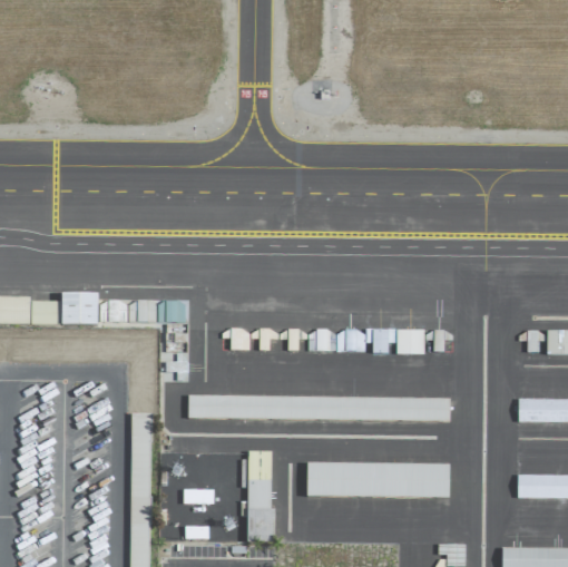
[(61,323),(97,323),(98,292),(61,292),(61,323)]
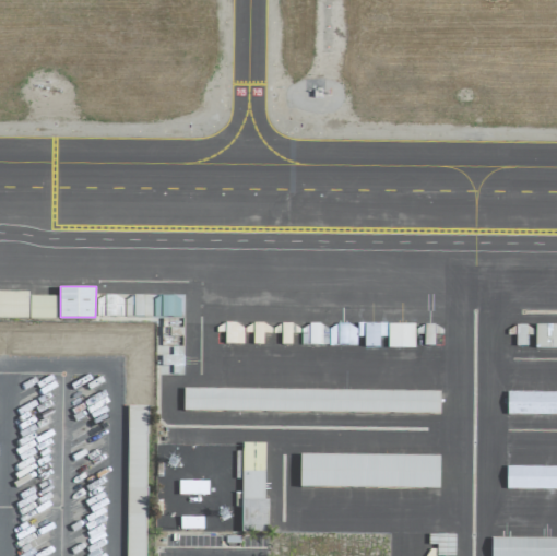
[(59,292),(0,291),(0,316),(59,317),(59,292)]
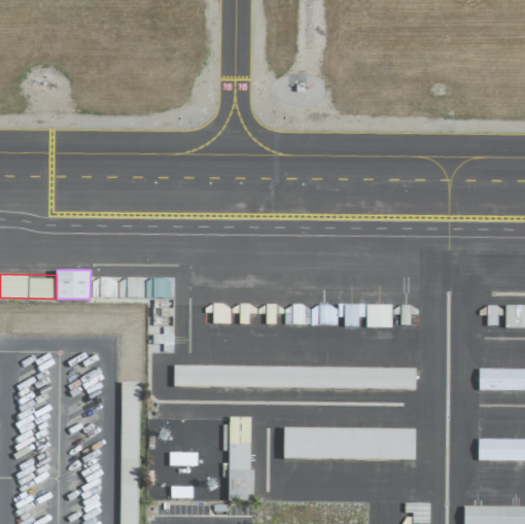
[(164,295),(164,277),(153,276),(153,295),(164,295)]
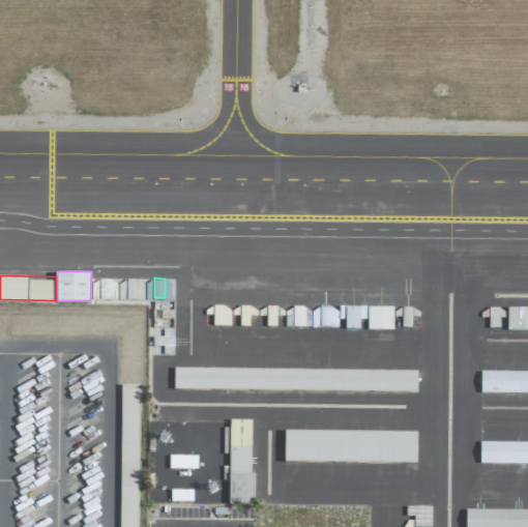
[(276,324),(277,304),(268,303),(267,324),(276,324)]
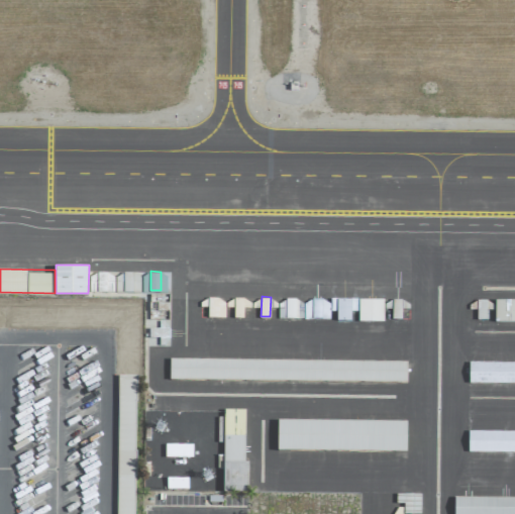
[(304,298),(285,297),(285,305),(280,305),(280,316),(304,317),(304,298)]
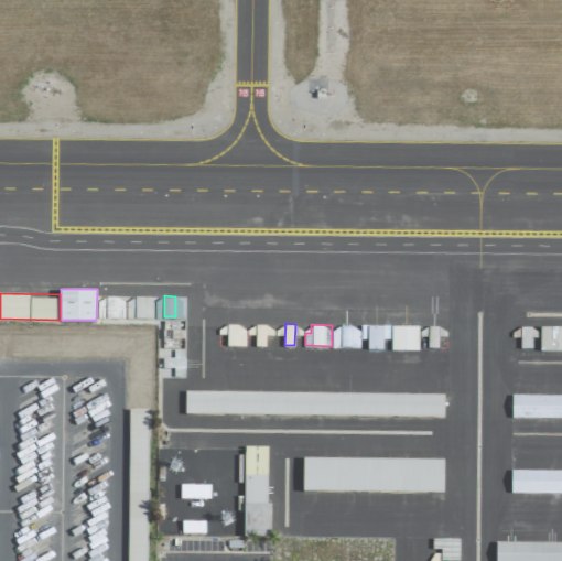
[(342,345),(353,345),(353,324),(342,324),(342,345)]
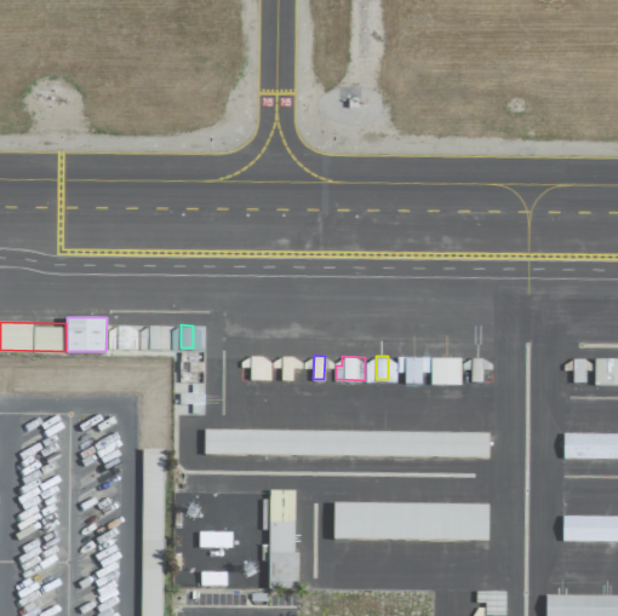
[(422,383),(422,369),(429,370),(430,356),(399,356),(398,370),(406,370),(406,381),(422,383)]
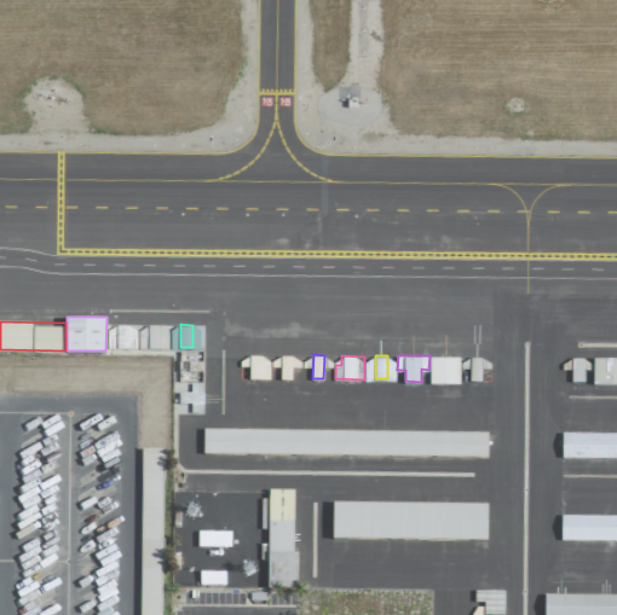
[(460,383),(461,355),(431,355),(431,382),(460,383)]
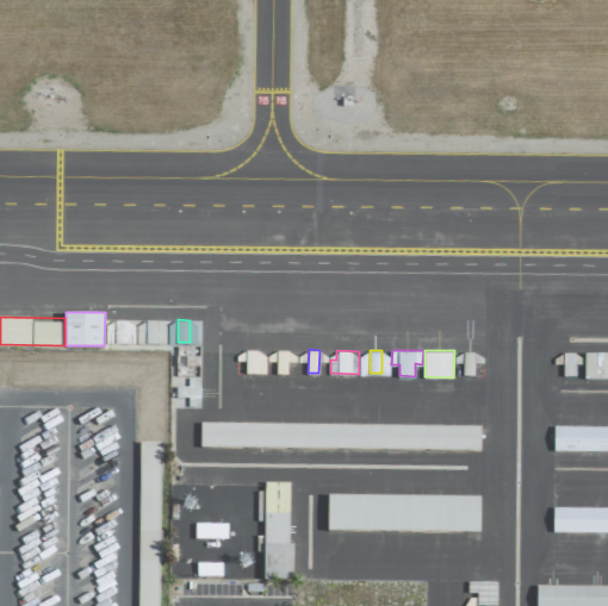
[(607,351),(585,351),(585,376),(607,376),(607,351)]
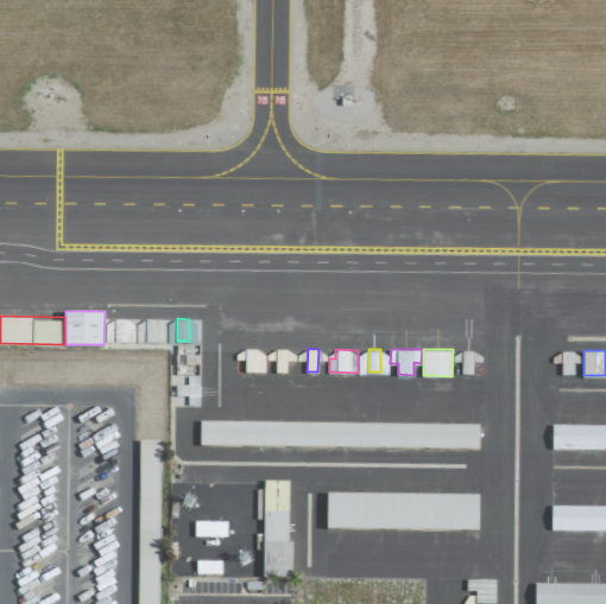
[(204,421),(485,421),(485,449),(204,449),(204,421)]
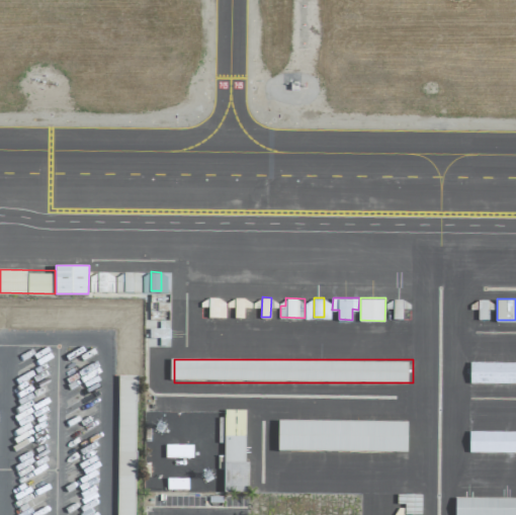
[(470,360),(515,360),(515,385),(470,385),(470,360)]
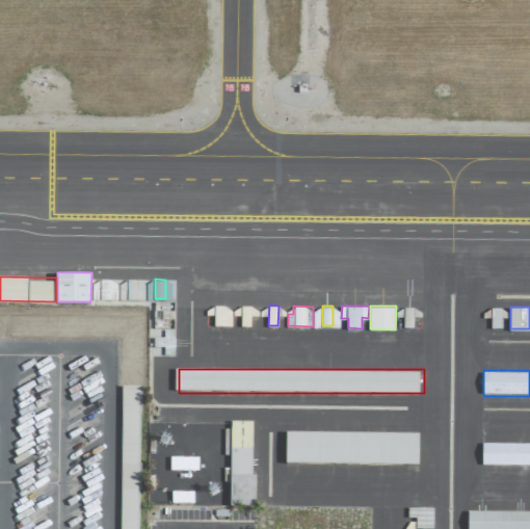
[(122,528),(122,386),(143,386),(143,528),(122,528)]
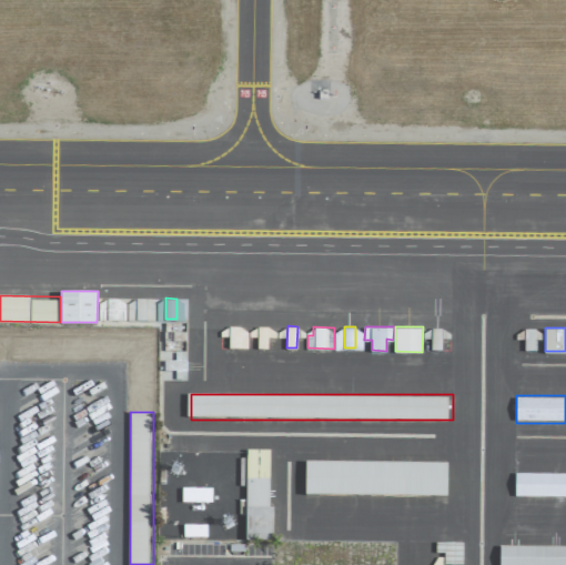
[(272,449),(248,447),(246,538),(271,538),(272,449)]
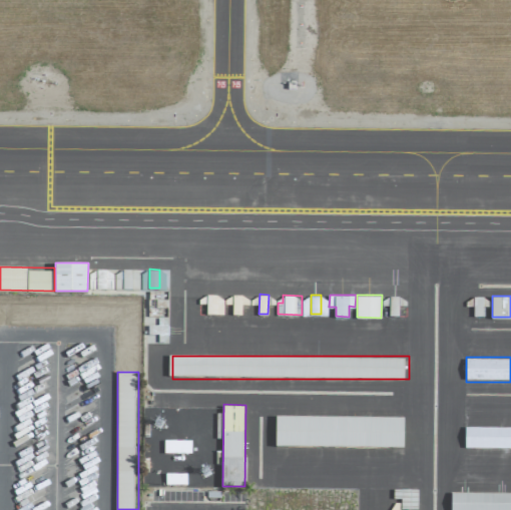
[(277,418),(407,417),(408,448),(277,448),(277,418)]
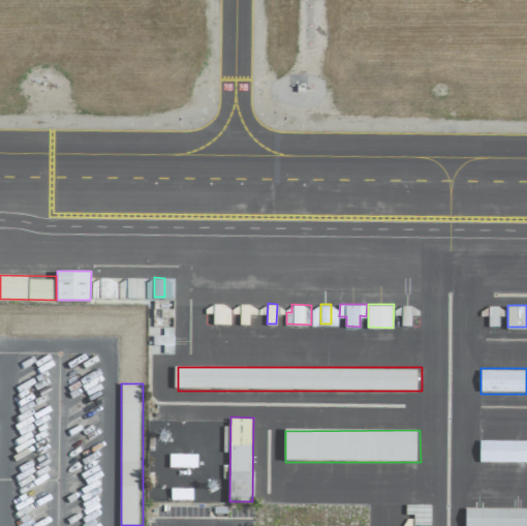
[(481,439),(526,439),(526,465),(481,465),(481,439)]
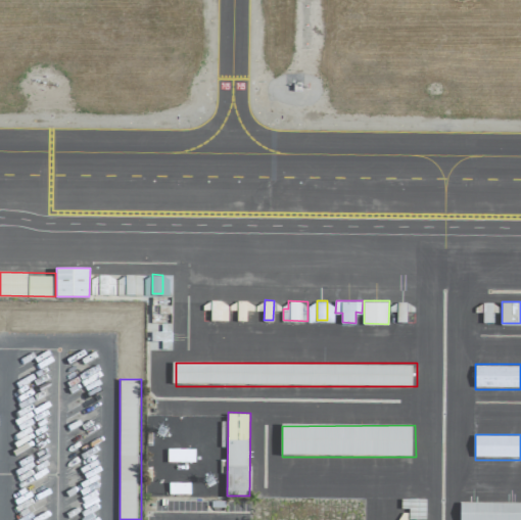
[(196,447),(169,447),(168,461),(195,461),(196,447)]
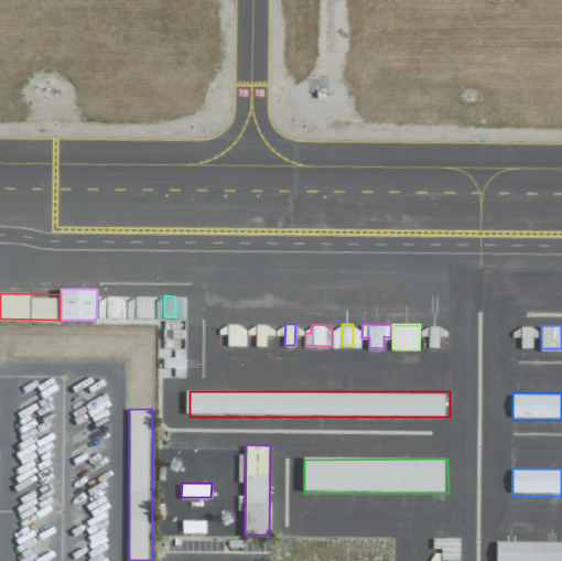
[(498,560),(498,542),(561,542),(561,560),(498,560)]
